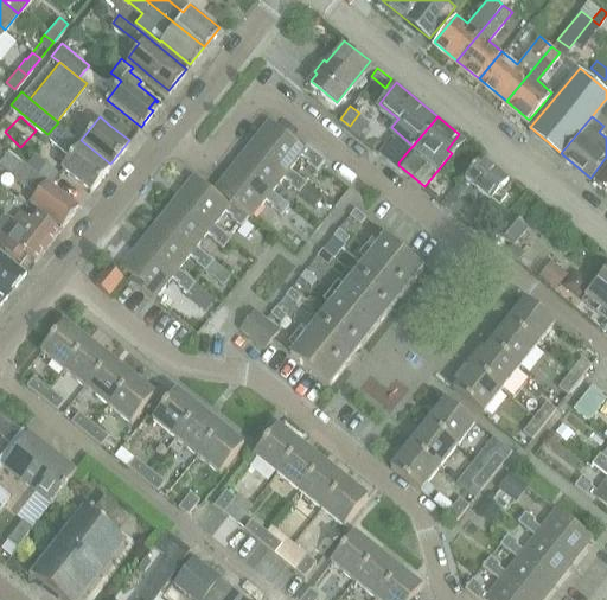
[(269,117),(251,139),(287,168),(289,165),(301,151),(308,157),(307,159),(317,167),(325,157),(307,142),(304,145),(269,117)]
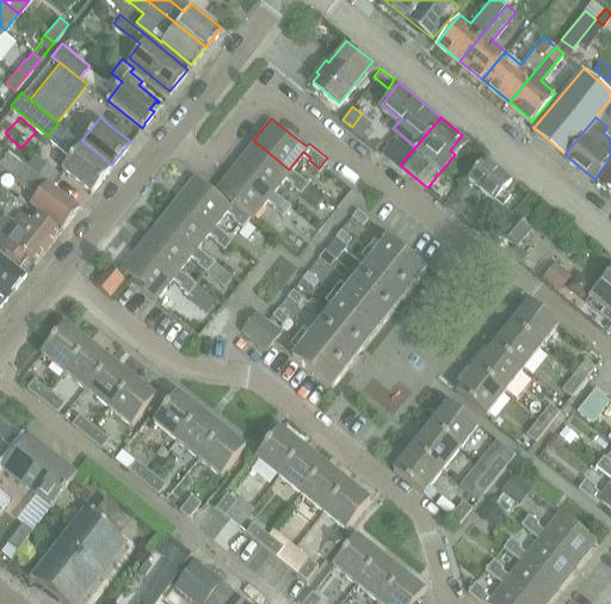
[(74,173),(92,189),(111,165),(81,141),(59,123),(48,135),(71,153),(62,164),(74,173)]
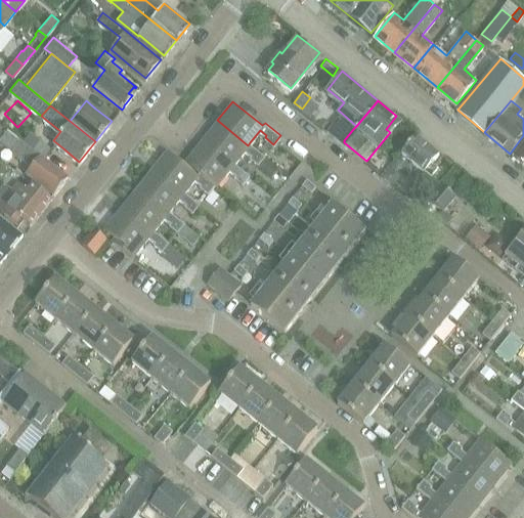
[(344,140),(353,129),(339,117),(330,128),(344,140)]
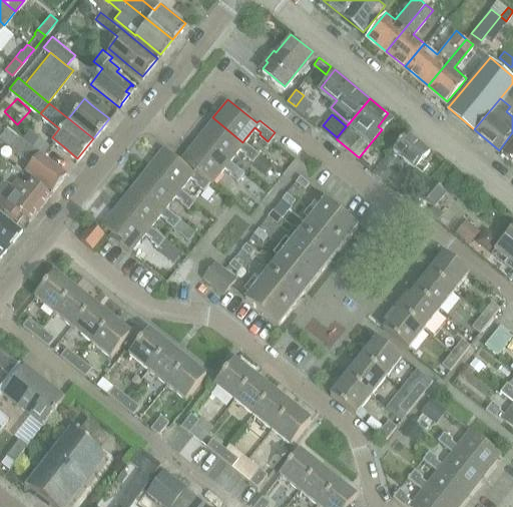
[(212,117),(197,136),(228,160),(230,158),(239,146),(245,151),(244,153),(252,159),(260,151),(244,139),(242,142),(212,117)]
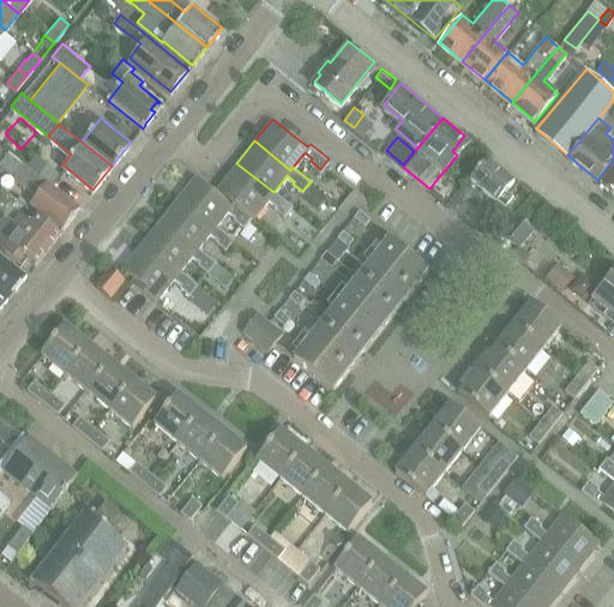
[(64,226),(80,205),(61,190),(24,162),(10,149),(0,160),(0,162),(37,193),(32,200),(44,211),(64,226)]
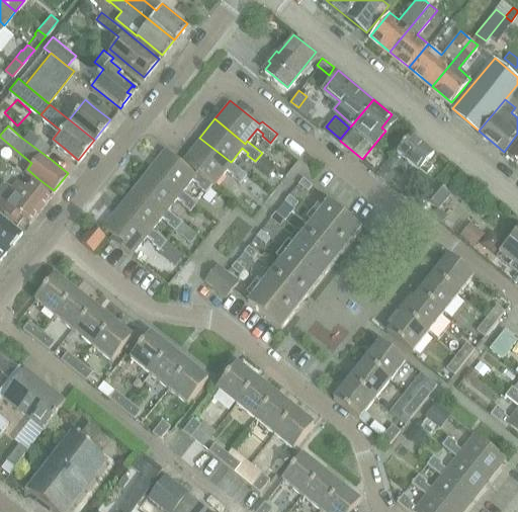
[(377,172),(387,180),(404,161),(400,158),(403,153),(420,167),(419,167),(425,173),(432,165),(426,160),(434,149),(412,131),(397,148),(377,172)]
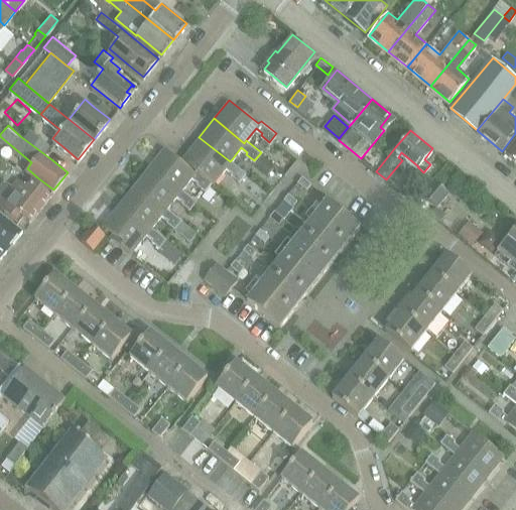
[(246,170),(232,159),(230,161),(199,137),(182,157),(197,168),(212,180),(213,181),(226,166),(232,171),(231,172),(239,179),(246,170)]
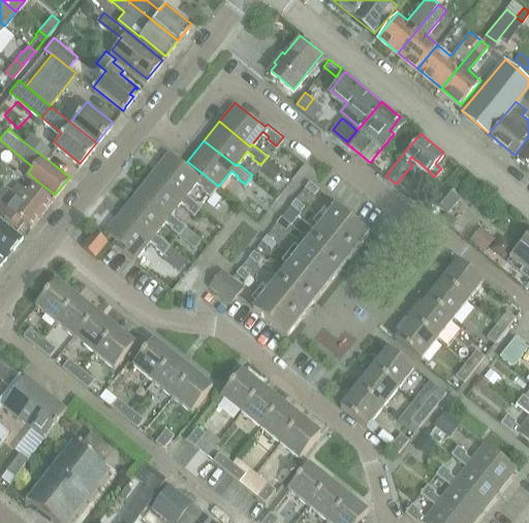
[(528,166),(528,142),(517,157),(528,166)]
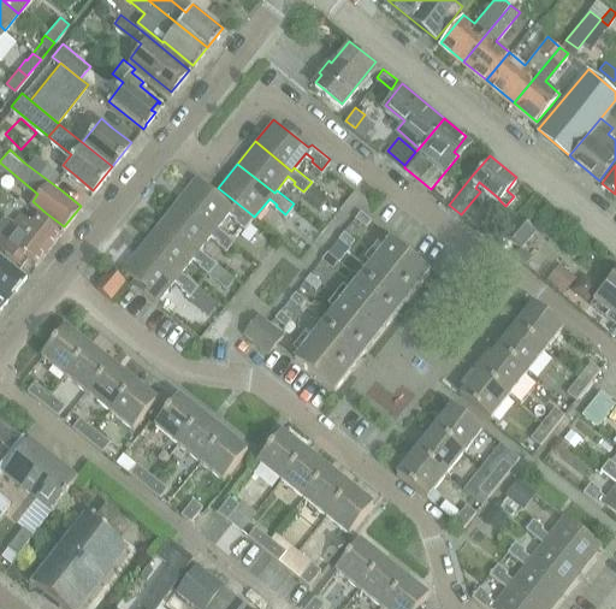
[(196,175),(194,178),(178,197),(215,228),(218,224),(229,210),(236,216),(235,218),(244,226),(253,216),(235,201),(232,204),(196,175)]
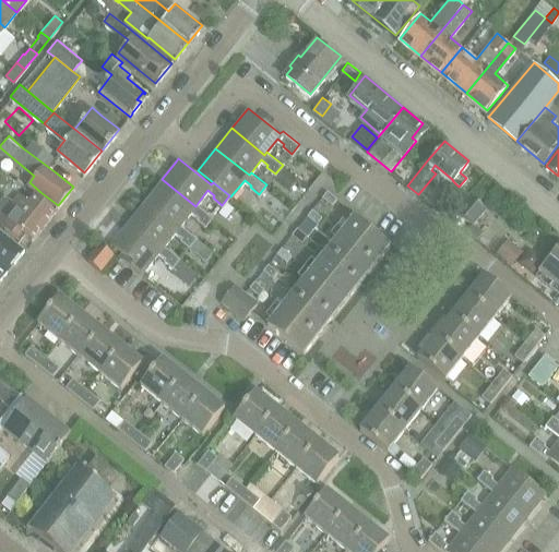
[(275,177),(289,187),(298,176),(284,165),(275,177)]
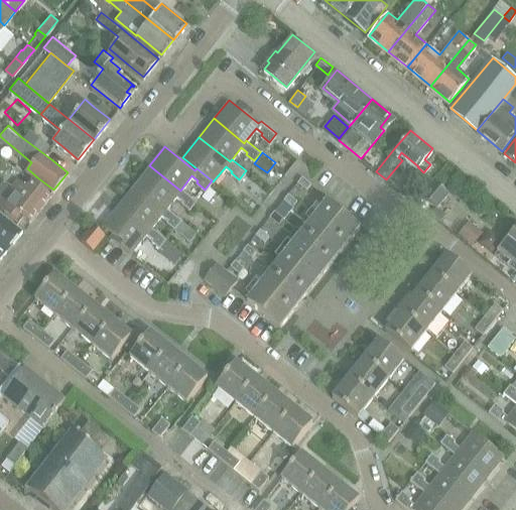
[(197,200),(182,187),(180,190),(149,165),(134,184),(164,209),(166,207),(176,195),(183,200),(181,201),(189,208),(197,200)]
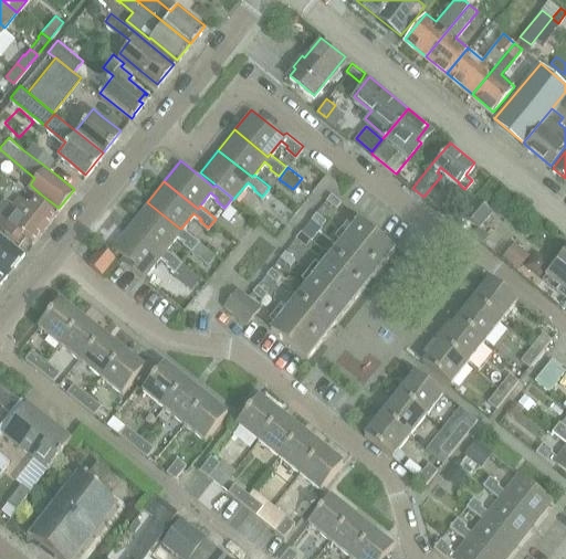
[(336,206),(342,199),(332,190),(326,197),(336,206)]
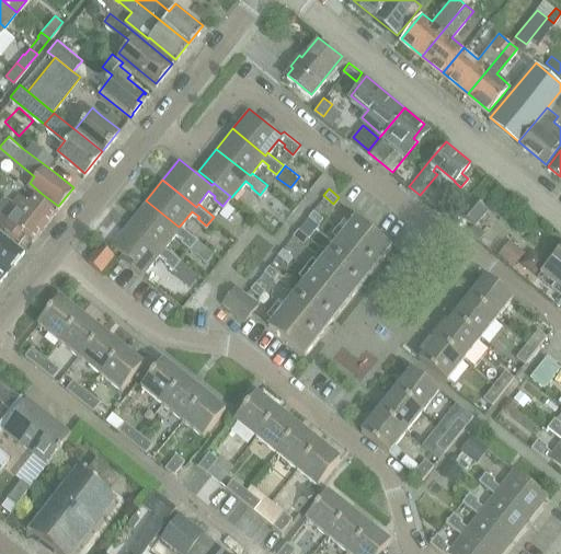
[(476,222),(490,205),(491,205),(474,191),(457,210),(473,224),(476,222)]
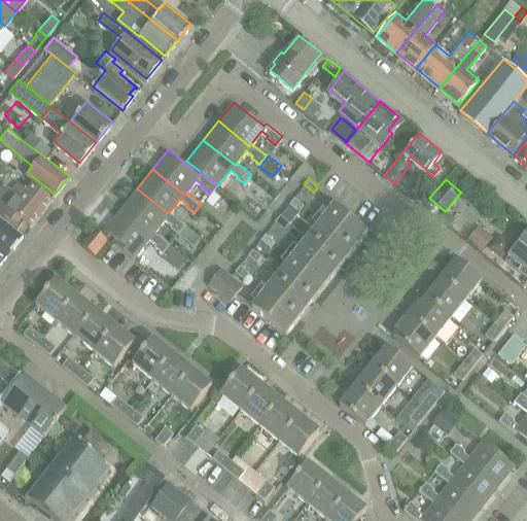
[(24,218),(31,223),(51,197),(32,181),(28,187),(18,180),(12,187),(4,181),(0,186),(0,199),(1,201),(0,202),(0,209),(19,224),(24,218)]
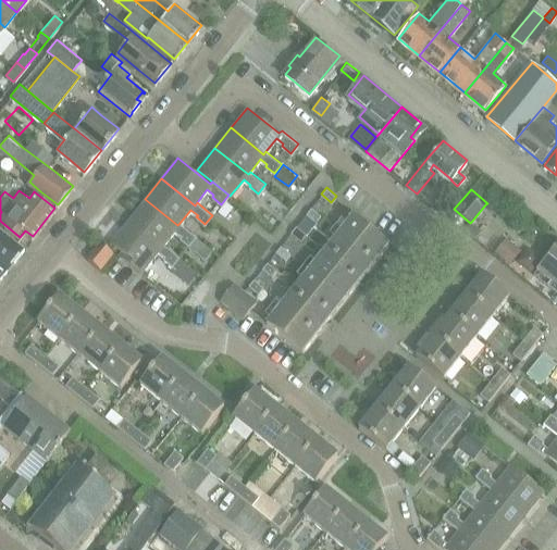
[(161,246),(163,242),(174,229),(181,235),(180,237),(205,258),(212,248),(180,223),(177,225),(145,199),(128,220),(161,246)]
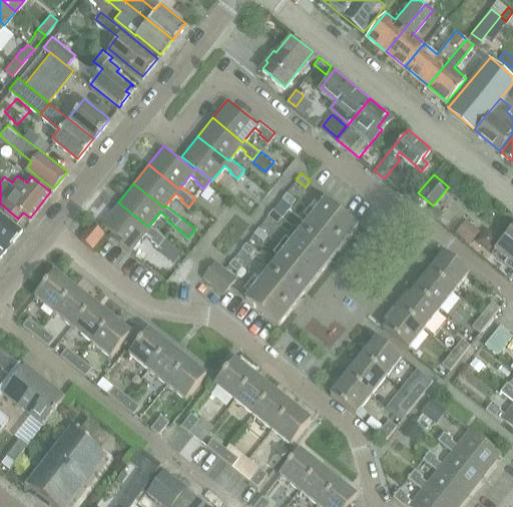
[(296,197),(287,189),(282,195),(291,203),(296,197)]
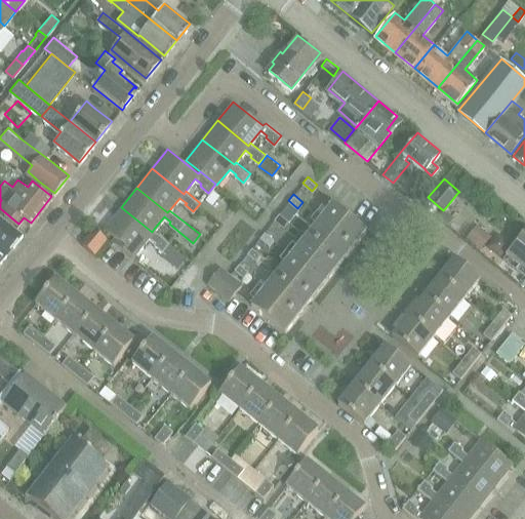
[(332,202),(251,303),(285,330),(366,230),(332,202)]
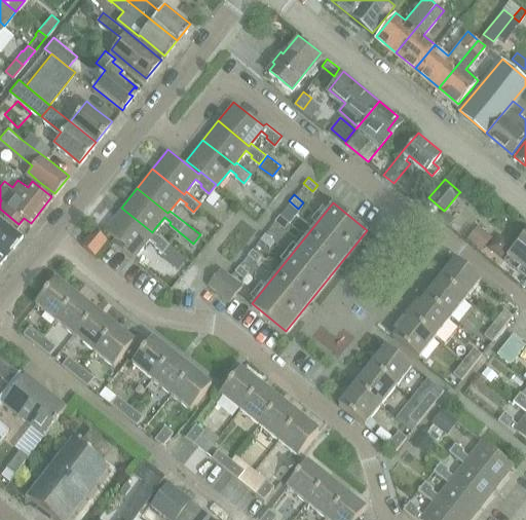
[(170,242),(154,229),(152,232),(121,208),(105,227),(116,236),(113,239),(134,256),(151,234),(157,240),(154,244),(162,251),(170,242)]
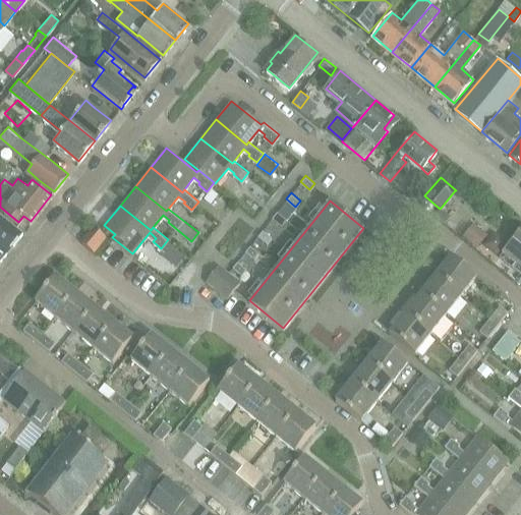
[(440,209),(435,214),(445,222),(451,214),(442,207),(440,209)]
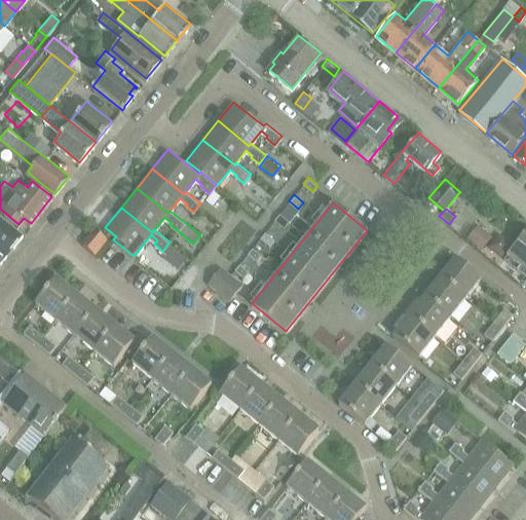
[(289,220),(279,213),(274,219),(285,226),(289,220)]
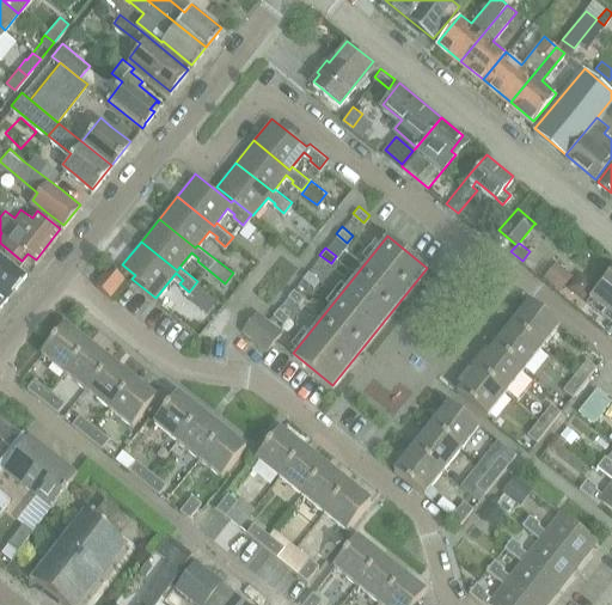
[(0,304),(26,272),(8,256),(0,250),(0,304)]
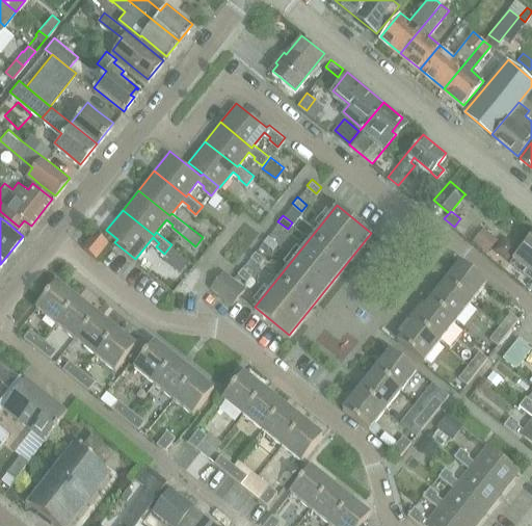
[(501,228),(485,232),(489,247),(505,243),(501,228)]
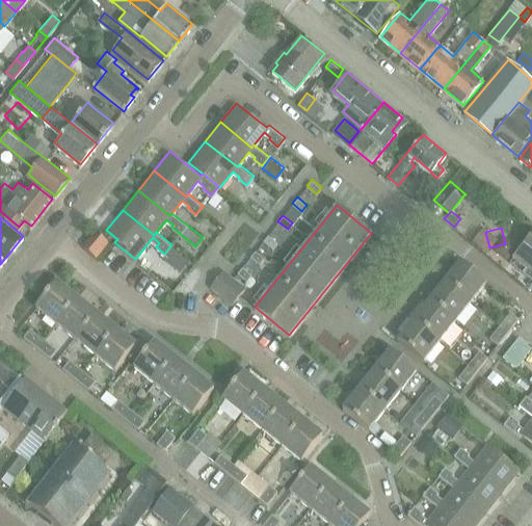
[(96,230),(83,245),(95,255),(108,239),(96,230)]
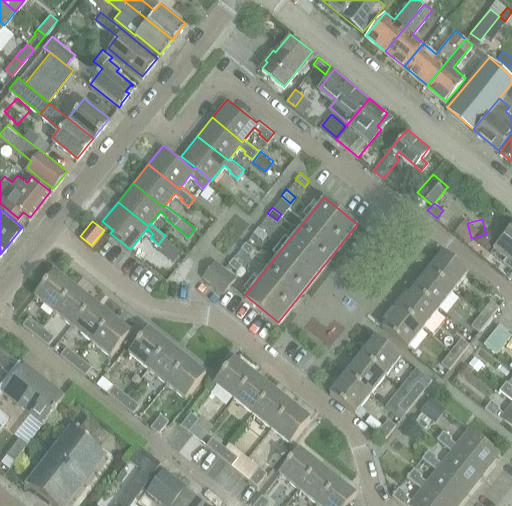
[(511,222),(503,233),(493,246),(511,260),(511,267),(509,272),(510,273),(511,271),(511,222)]
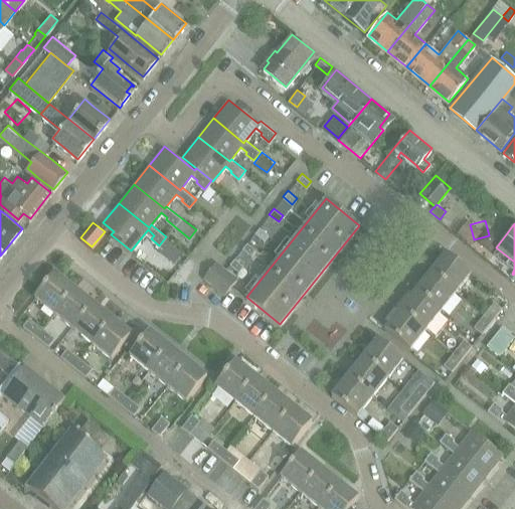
[(269,233),(260,225),(254,231),(264,239),(269,233)]
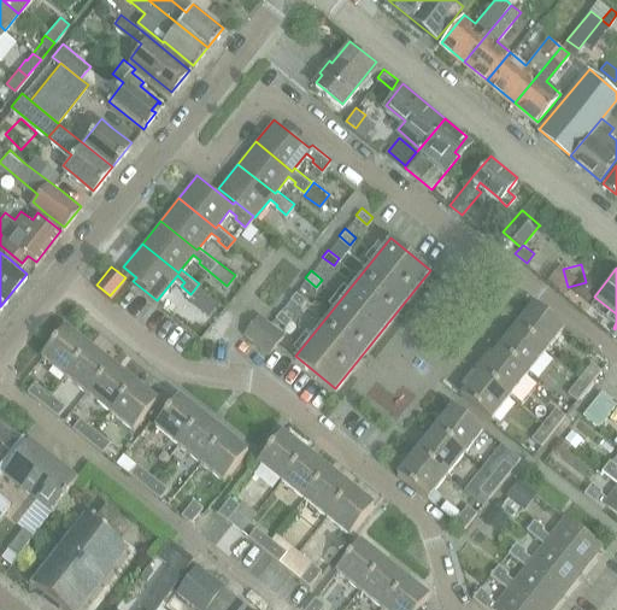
[(191,294),(188,297),(209,312),(219,299),(199,283),(191,294)]
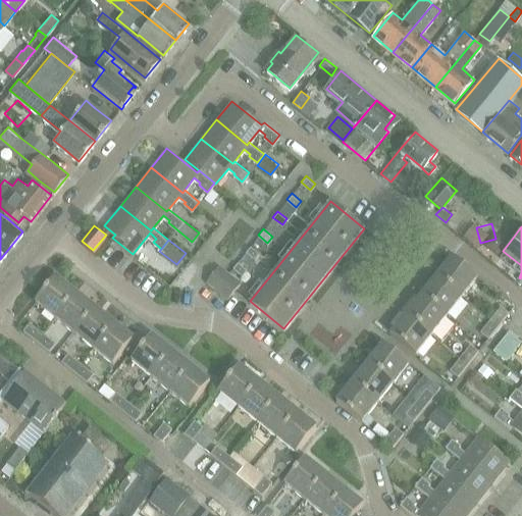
[(260,252),(251,245),(246,251),(255,258),(260,252)]
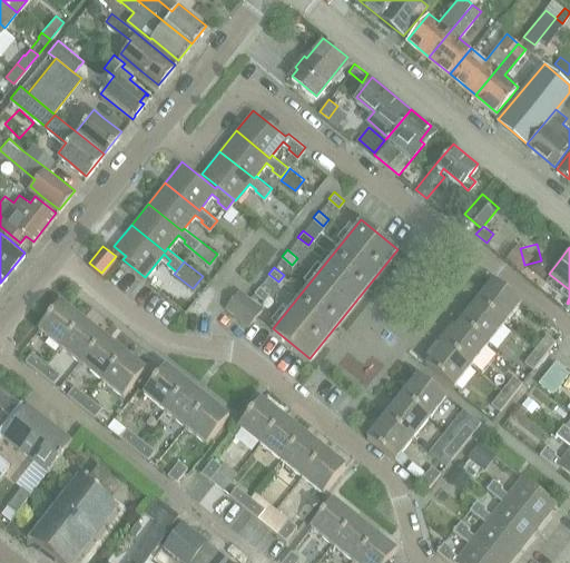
[(493,277),(477,298),(504,320),(521,299),(493,277)]
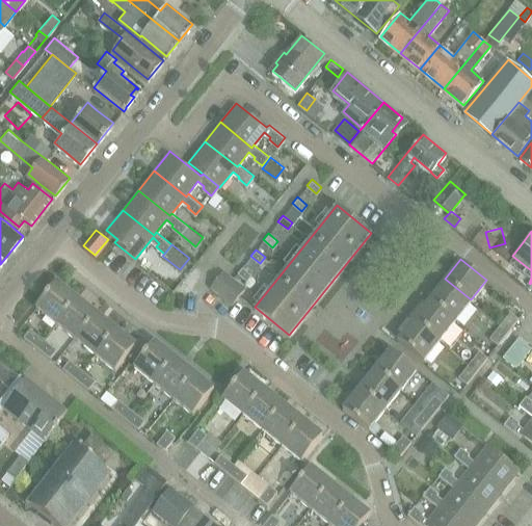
[(251,273),(242,265),(237,271),(246,279),(251,273)]
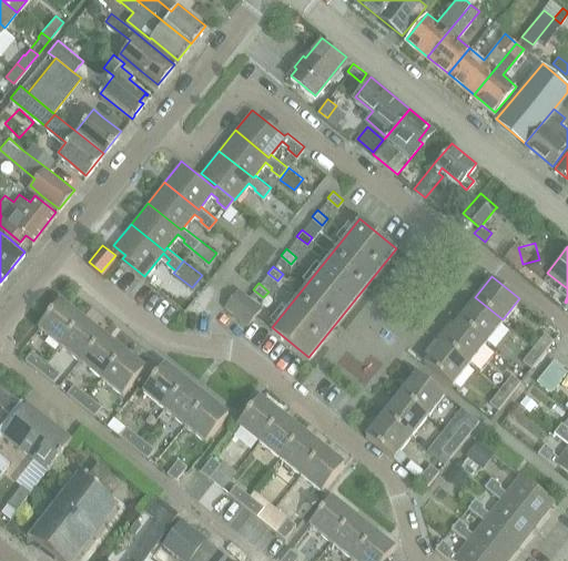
[(225,304),(247,322),(261,305),(239,287),(225,304)]
